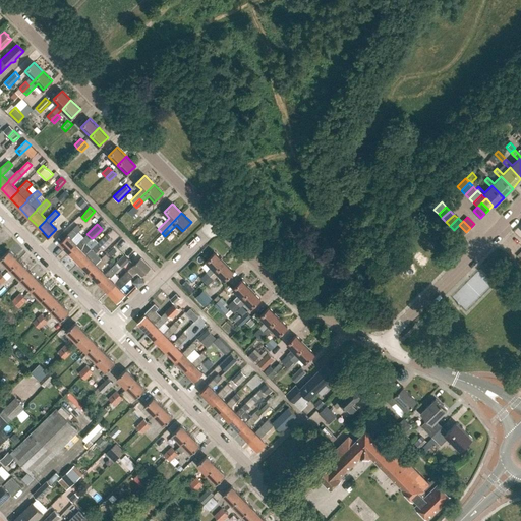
[(60,243),(69,252),(77,245),(77,244),(71,239),(81,230),(76,225),(67,234),(68,235),(60,243)]
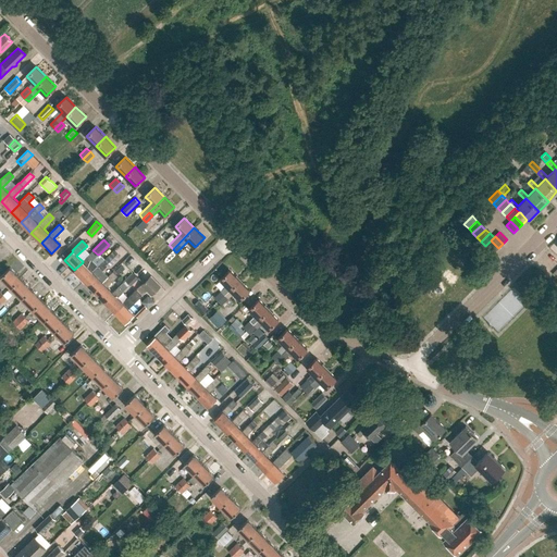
[(498,248),(491,240),(485,246),(493,254),(498,248)]
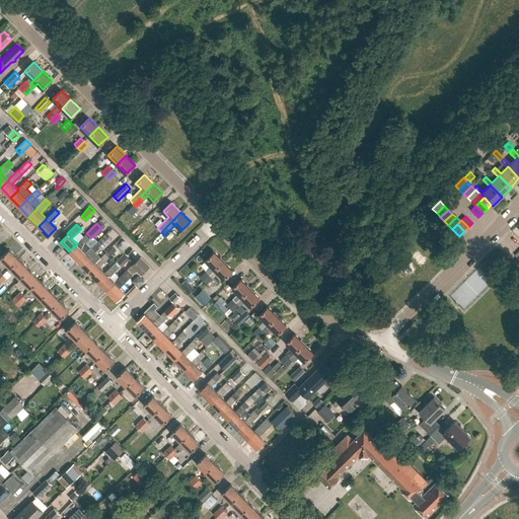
[(113,238),(107,232),(98,241),(96,243),(100,247),(101,248),(113,238)]
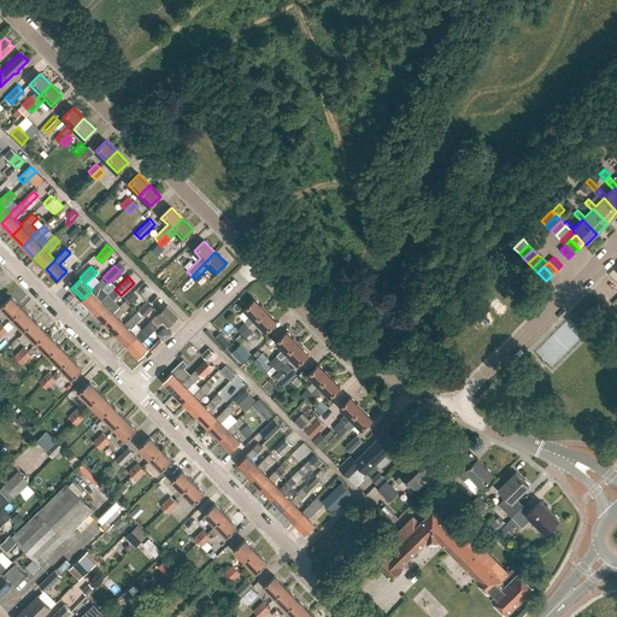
[(117,287),(111,281),(109,282),(107,283),(103,278),(92,289),(92,291),(82,299),(94,311),(104,301),(103,301),(113,289),(117,287)]
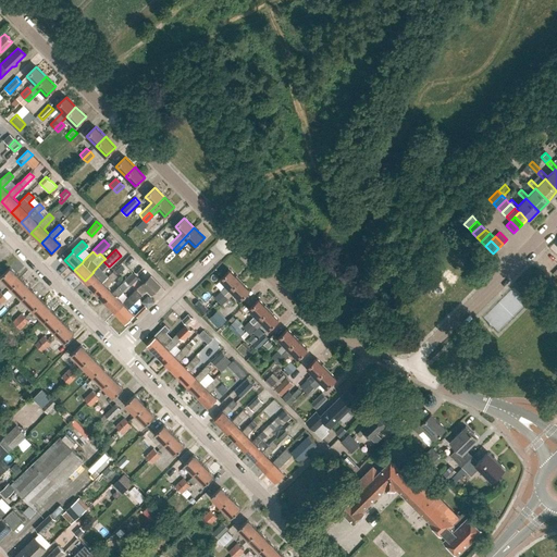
[(102,261),(93,272),(94,272),(85,281),(95,291),(103,283),(102,282),(97,276),(107,265),(102,261)]
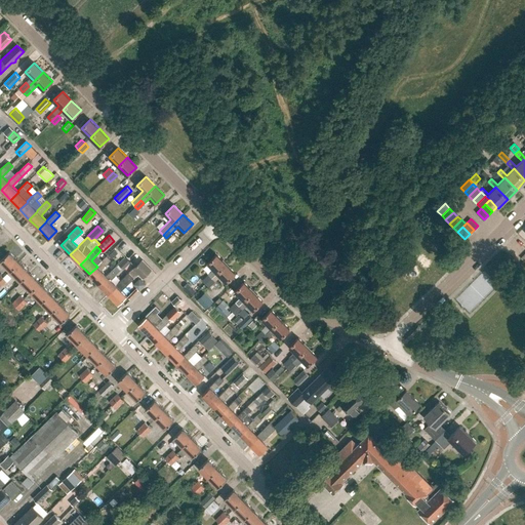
[(112,259),(118,253),(114,249),(108,255),(112,259)]
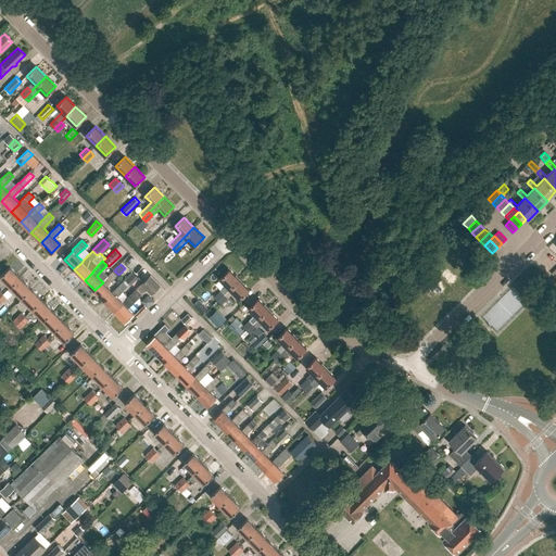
[(0,277),(11,288),(21,278),(10,267),(0,277)]
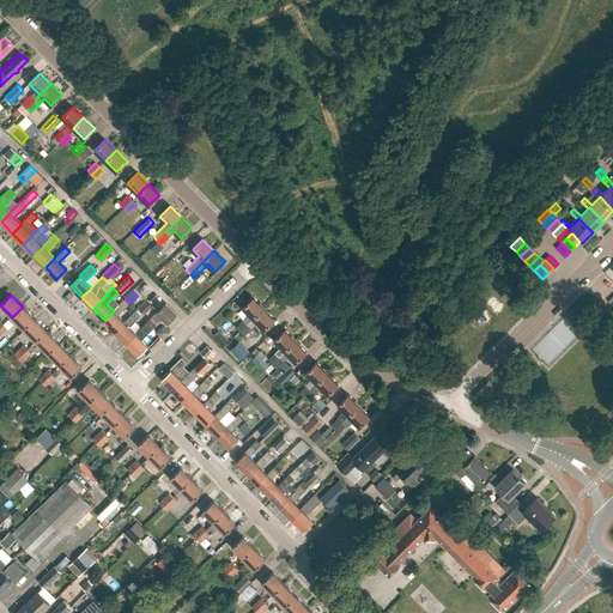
[(236,327),(240,332),(263,308),(253,297),(242,308),(249,314),(236,327)]
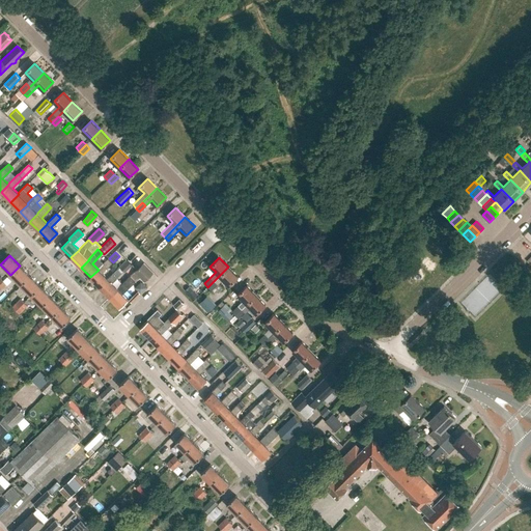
[(108,259),(98,269),(99,270),(90,277),(100,287),(108,279),(102,273),(112,263),(108,259)]
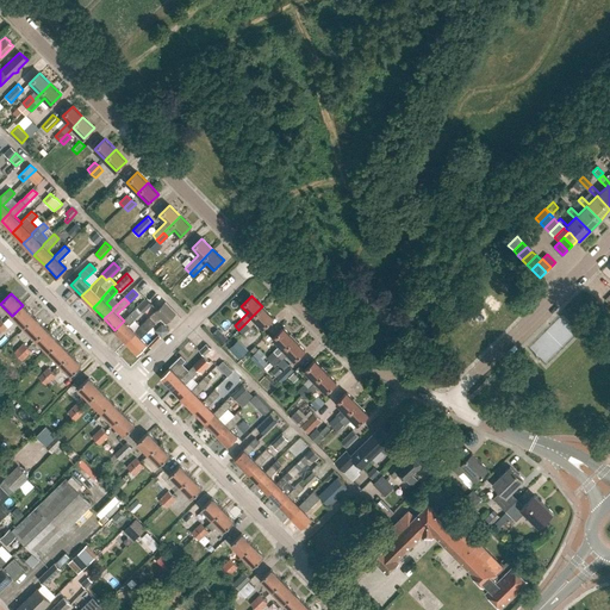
[(138,306),(144,312),(153,303),(147,298),(138,306)]
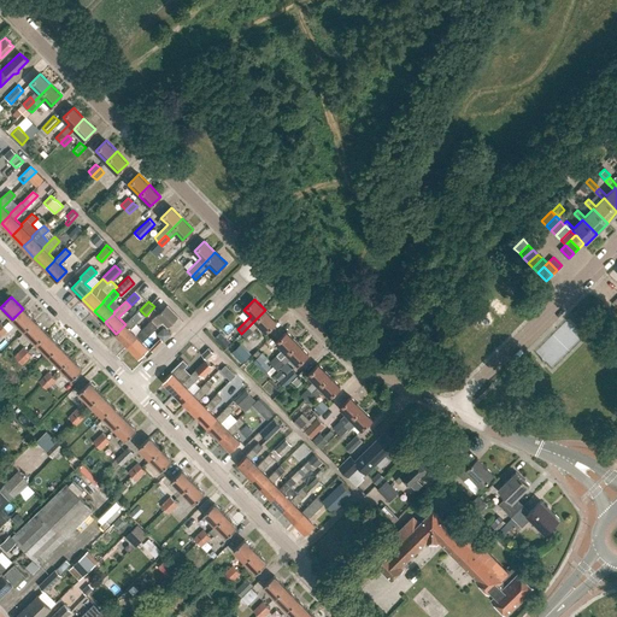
[(157,316),(163,322),(168,327),(177,317),(166,305),(157,316)]
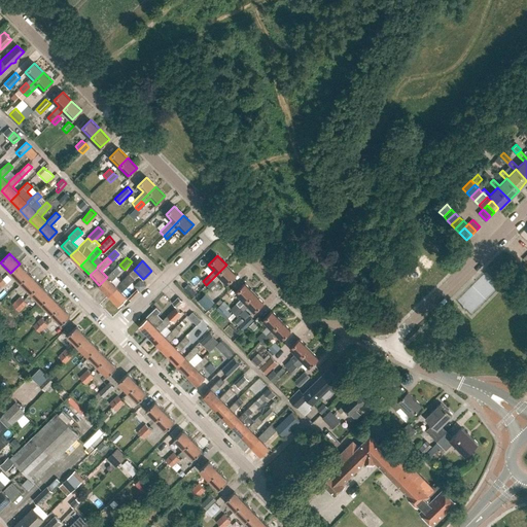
[(30,274),(20,264),(10,273),(21,283),(30,274)]
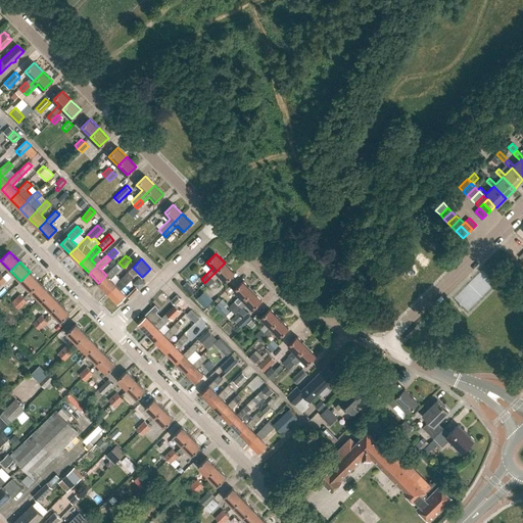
[(225,281),(234,273),(225,263),(204,283),(207,286),(220,276),(225,281)]
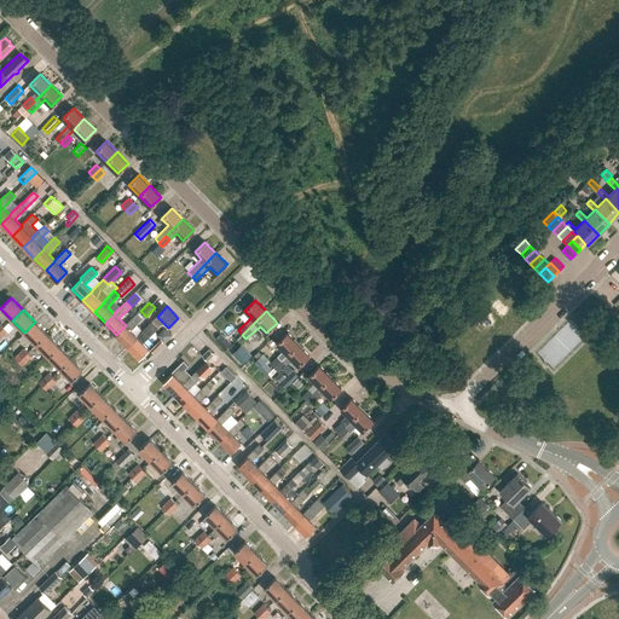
[(133,318),(126,325),(116,335),(128,346),(137,337),(137,336),(131,330),(142,319),(137,314),(133,318)]
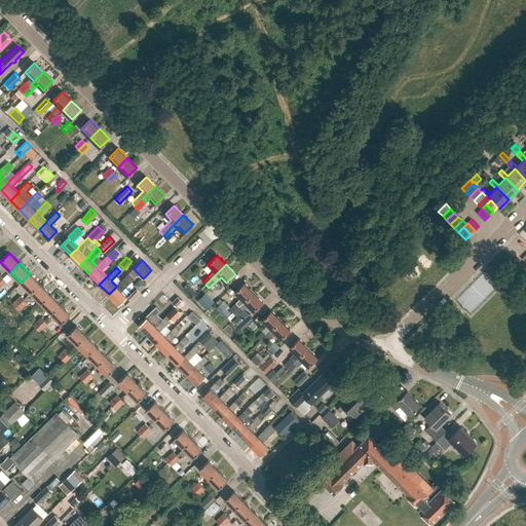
[(116,287),(109,294),(118,304),(126,297),(121,291),(135,278),(129,272),(116,286),(116,287)]
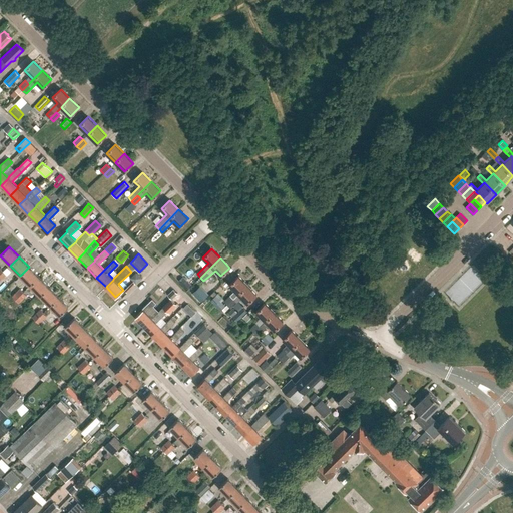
[(38,277),(29,267),(20,276),(29,286),(38,277)]
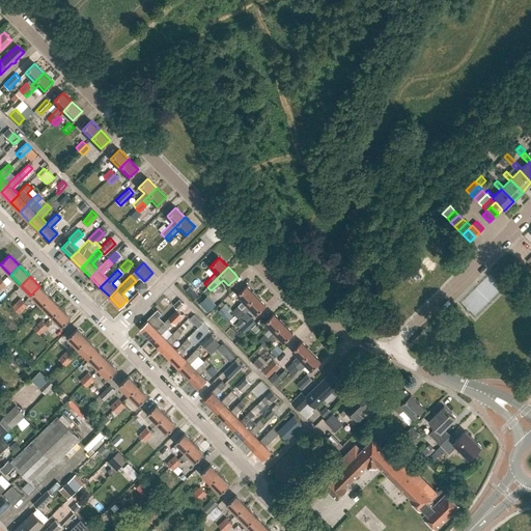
[(231,311),(234,315),(255,296),(246,285),(238,295),(243,301),(231,311)]
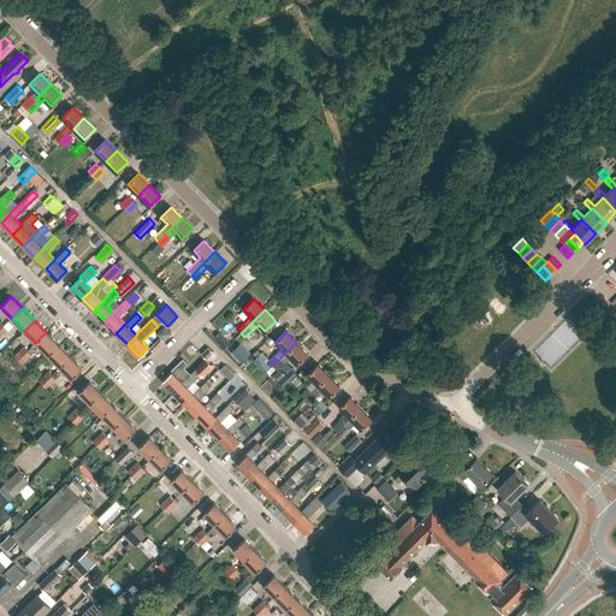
[(58,344),(46,332),(35,343),(47,355),(58,344)]
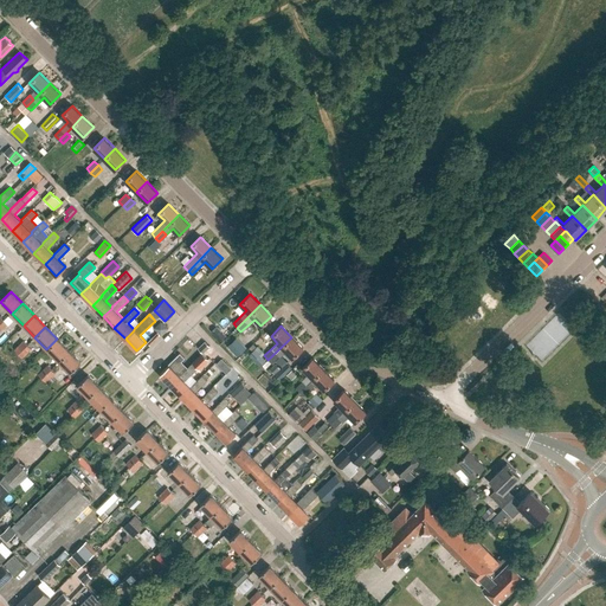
[(226,336),(217,327),(211,333),(220,342),(226,336)]
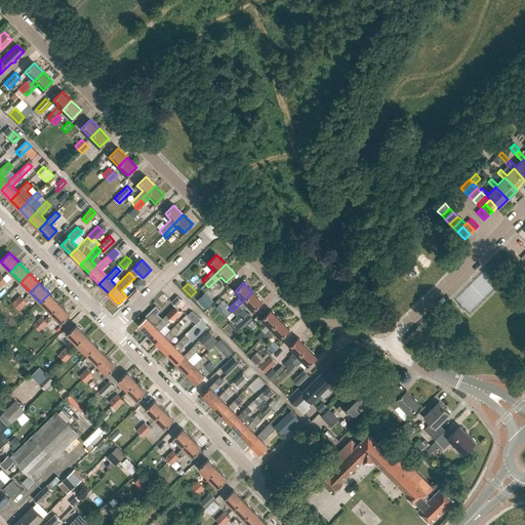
[(213,301),(205,292),(197,300),(205,310),(213,301)]
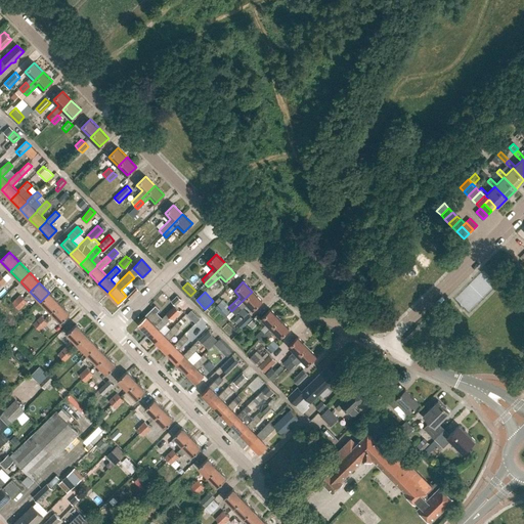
[(261,301),(252,292),(231,311),(235,314),(247,304),(253,309),(261,301)]
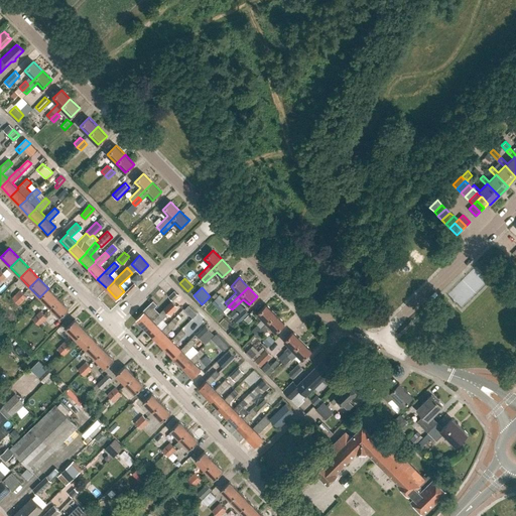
[(49,306),(58,298),(48,288),(39,297),(49,306)]
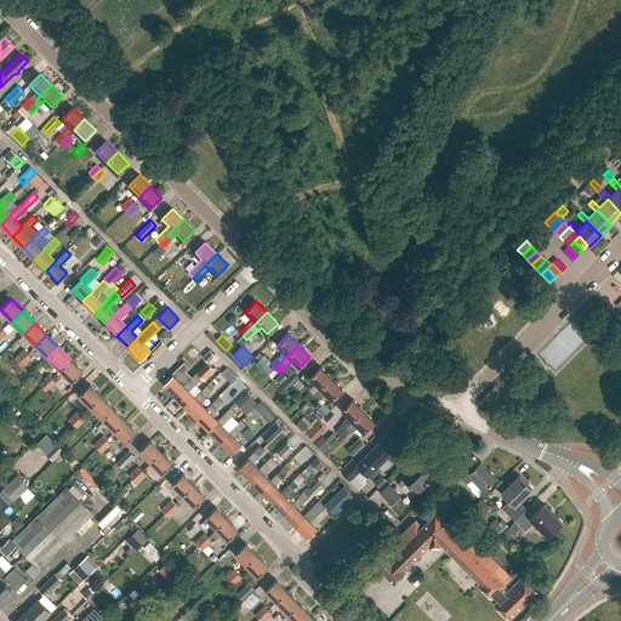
[(18,363),(28,353),(23,349),(15,358),(18,363)]
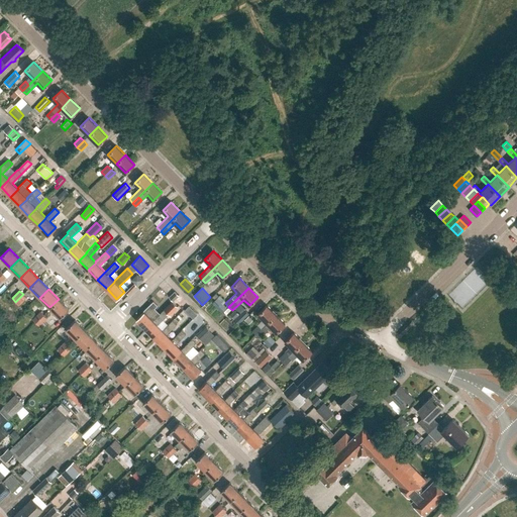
[(173,301),(179,295),(175,291),(169,297),(173,301)]
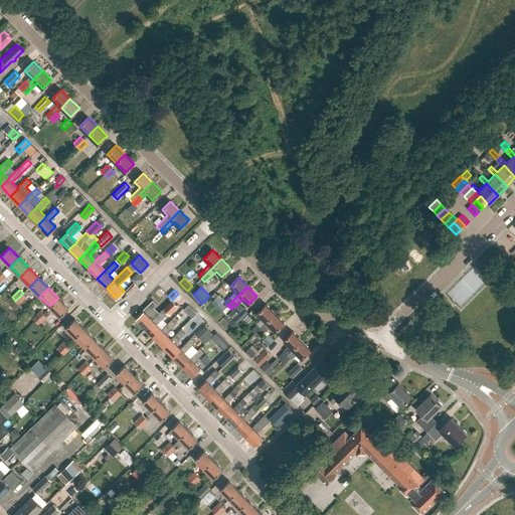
[(26,297),(23,293),(15,301),(19,304),(26,297)]
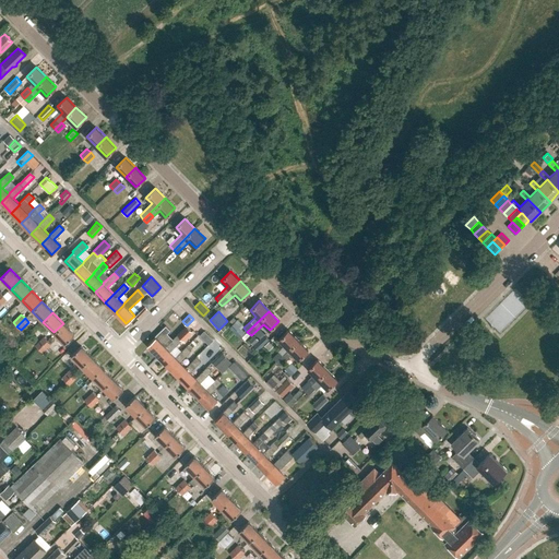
[(63,344),(73,334),(63,323),(54,332),(55,334),(51,337),(54,341),(58,337),(63,344)]
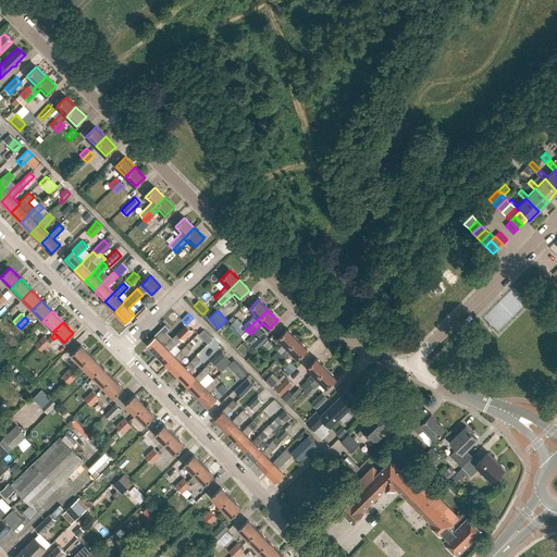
[(157,355),(165,346),(165,345),(172,338),(166,332),(170,330),(164,324),(155,334),(156,335),(147,344),(157,355)]
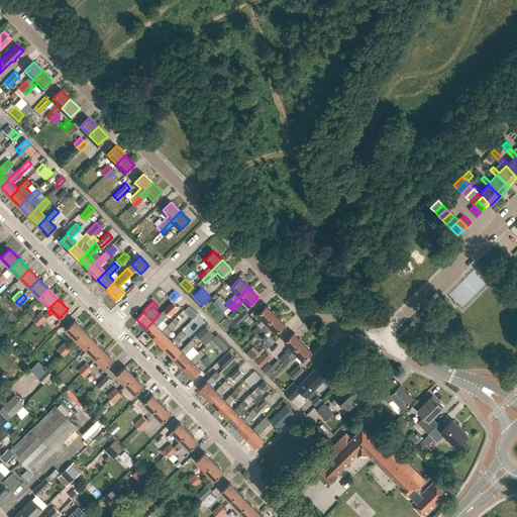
[(170,315),(179,307),(173,301),(164,309),(170,315)]
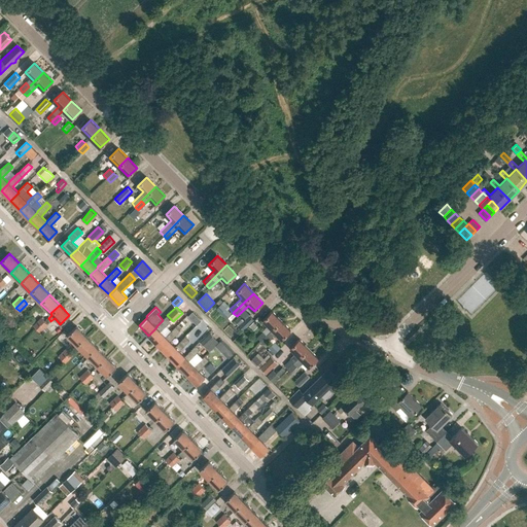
[(257,338),(260,341),(281,321),(272,311),(262,320),(269,326),(257,338)]
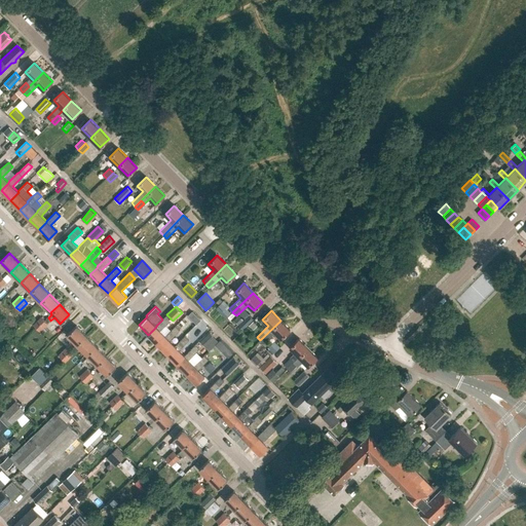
[(243,329),(253,320),(249,314),(243,320),(238,315),(234,321),(243,329)]
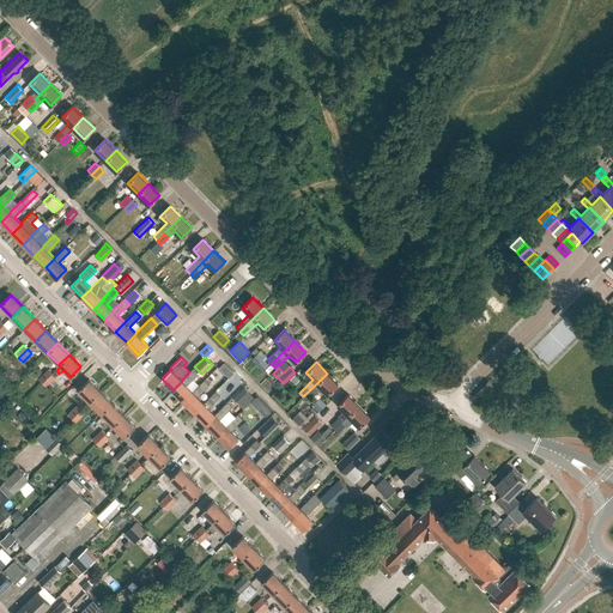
[(47,369),(38,378),(42,382),(52,374),(47,369)]
